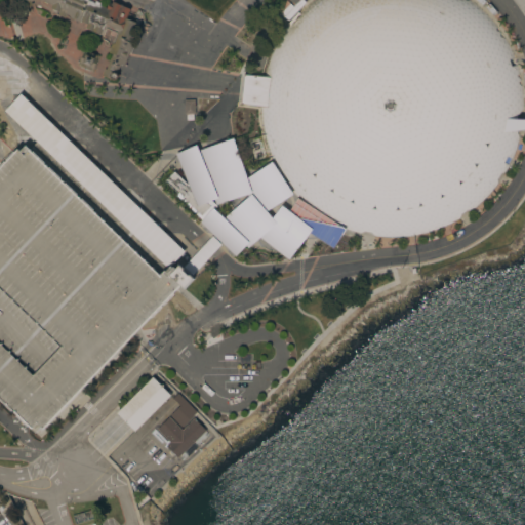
[(87,24),(81,21),(80,23),(71,17),(71,16),(67,14),(66,17),(59,14),(59,12),(50,8),(52,5),(41,0),(35,0),(32,1),(33,6),(22,9),(18,0),(88,0),(95,3),(96,1),(101,3),(99,5),(107,8),(109,4),(113,6),(115,2),(131,9),(127,17),(134,21),(134,19),(140,23),(138,27),(137,26),(130,42),(134,44),(130,52),(132,53),(128,62),(127,61),(124,66),(121,65),(117,73),(118,74),(118,76),(118,77),(117,79),(115,80),(111,79),(111,80),(102,76),(105,69),(106,69),(113,54),(108,52),(117,33),(107,28),(106,31),(103,29),(101,35),(85,28),(87,24)]
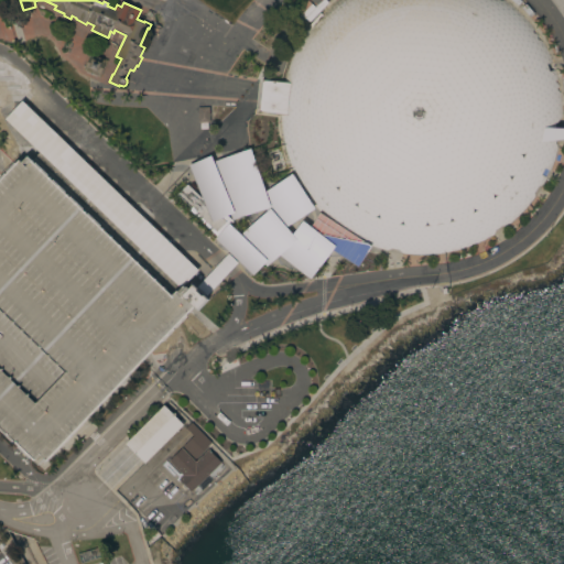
[(240,262),(230,252),(216,239),(230,225),(242,236),(268,213),(267,209),(234,223),(231,215),(224,218),(227,221),(223,226),(221,226),(224,228),(219,232),(217,230),(216,232),(177,195),(187,184),(203,198),(188,165),(212,156),(214,163),(251,151),(267,193),(294,174),(289,162),(284,147),(282,131),(281,116),(259,112),(262,79),(284,83),(288,69),(293,57),(299,45),(305,34),(314,23),(323,13),(333,4),(338,0),(503,0),(506,1),(516,9),(525,19),(533,29),(541,40),(548,52),(553,64),(557,76),(560,89),(562,102),(562,116),(561,129),(561,138),(556,153),(552,169),(545,182),(537,195),(528,207),(517,218),(505,228),(491,237),(478,243),(463,249),(448,252),(433,255),(418,255),(402,253),(387,251),(372,246),(359,270),(334,252),(312,280),(282,257),(269,269),(266,266),(256,277),(240,262)]
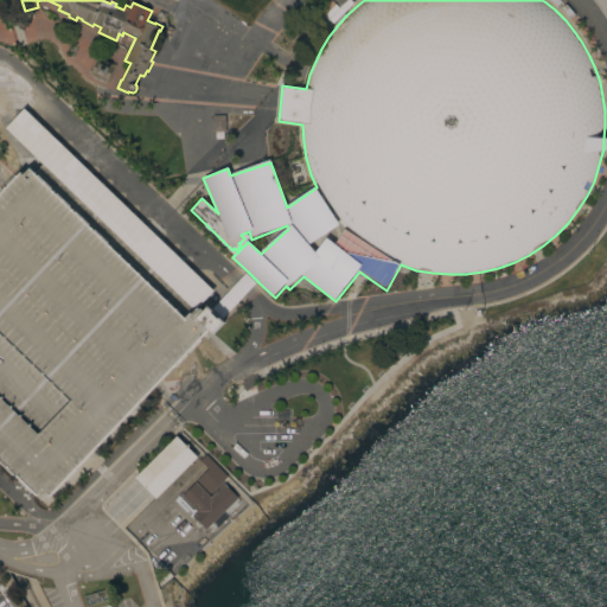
[(212,291),(195,310),(5,128),(24,109),(212,291)]
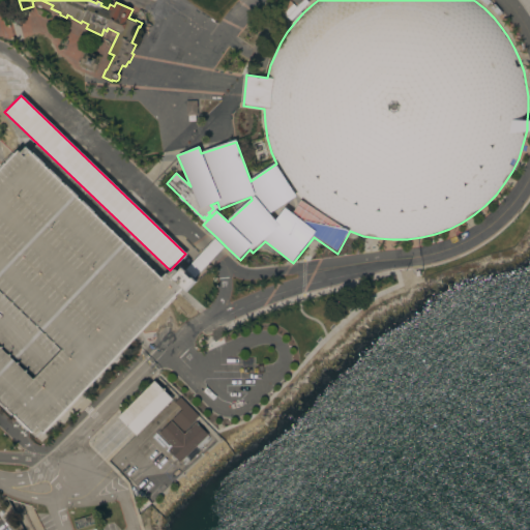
[(167,272),(173,277),(182,268),(184,270),(186,272),(185,272),(192,278),(193,277),(194,280),(196,282),(186,291),(183,288),(156,316),(137,336),(45,433),(38,428),(33,433),(28,429),(22,422),(0,401),(0,170),(1,169),(19,150),(25,157),(30,151),(162,278),(167,272)]
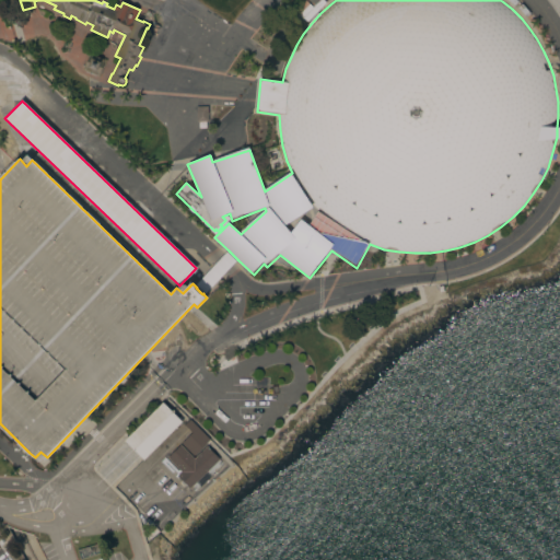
[(219,260),(229,251),(238,260),(231,268),(226,272),(205,295),(203,293),(202,294),(196,288),(197,288),(195,286),(219,260)]
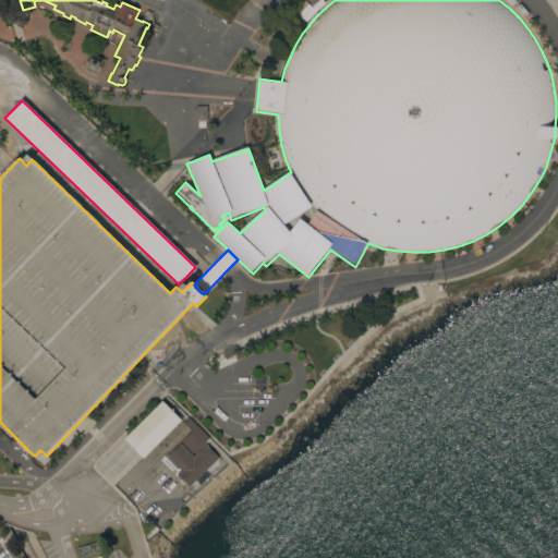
[(144,459),(124,439),(162,400),(171,410),(172,409),(174,410),(173,412),(182,421),(144,459)]
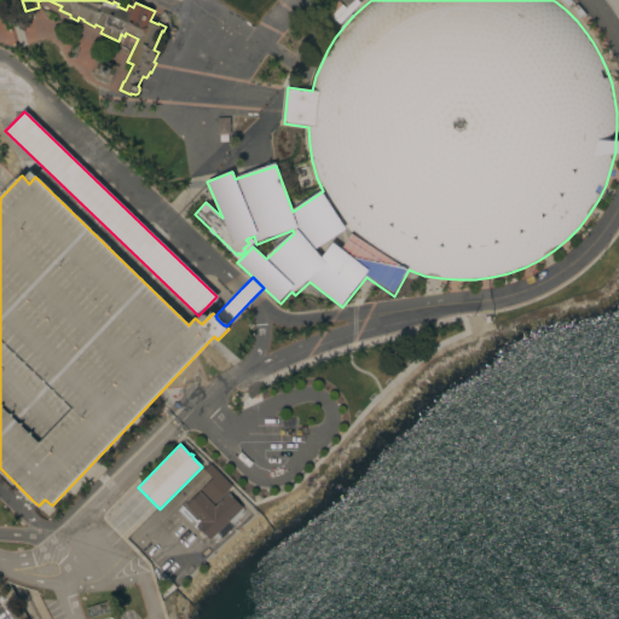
[(212,541),(197,526),(201,521),(186,507),(201,492),(215,507),(229,493),(243,508),(212,541)]
